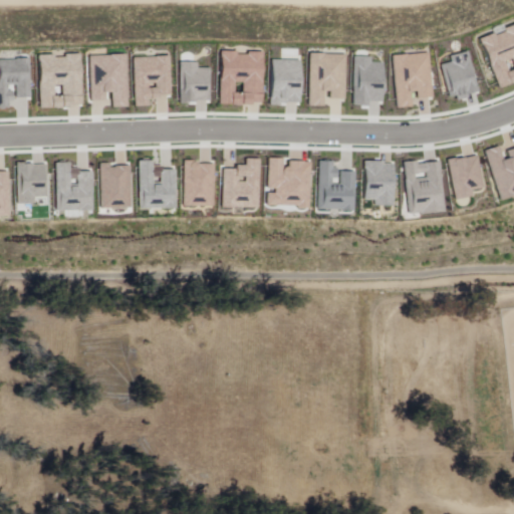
[(482,39),(513,30),(513,79),(495,85),(482,39)]
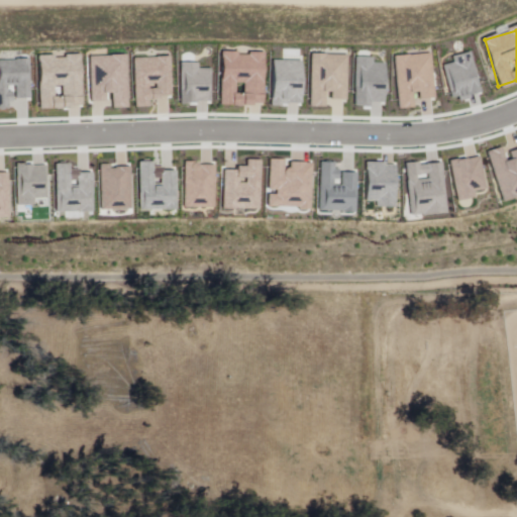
[(438,55),(472,44),(484,91),(451,100),(438,55)]
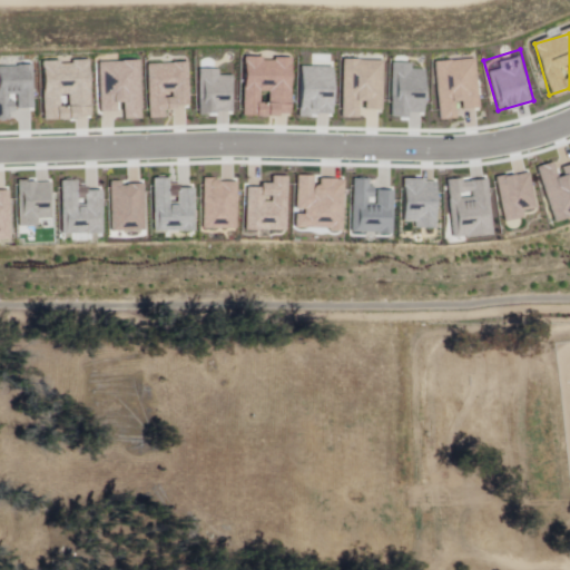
[(244,58),(290,58),(290,117),(244,117),(244,58)]
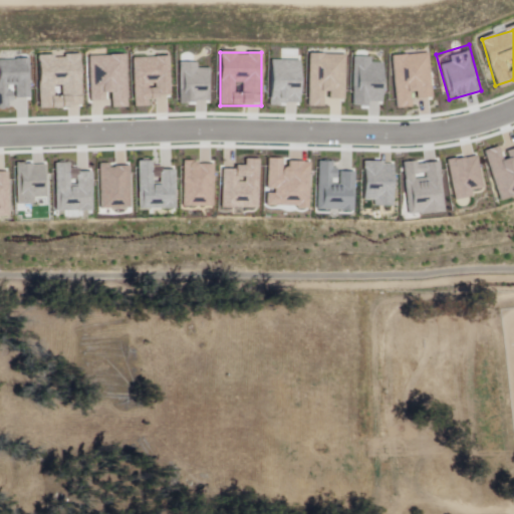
[(87,57),(126,54),(131,108),(113,109),(112,92),(104,93),(105,101),(90,102),(87,57)]
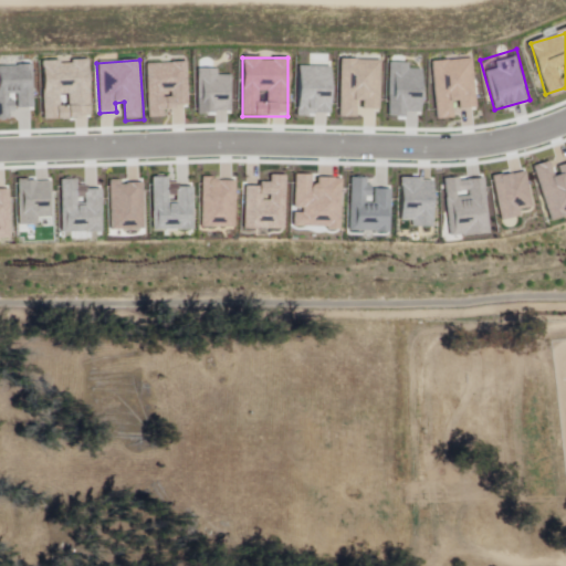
[(341,60),(383,61),(380,112),(358,111),(358,118),(337,118),(341,60)]
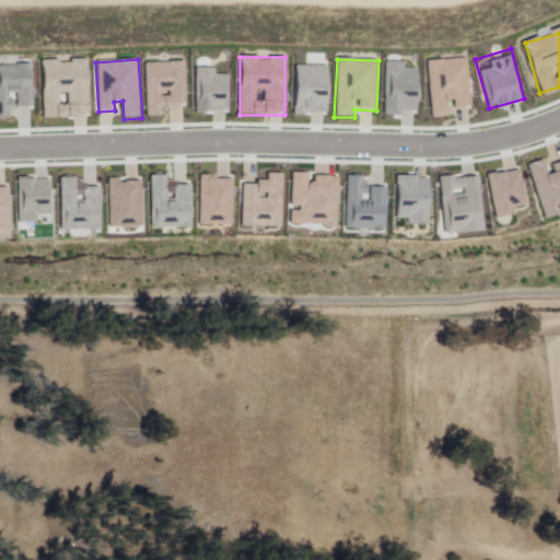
[(428,62),(468,59),(471,108),(446,111),(447,119),(432,120),(428,62)]
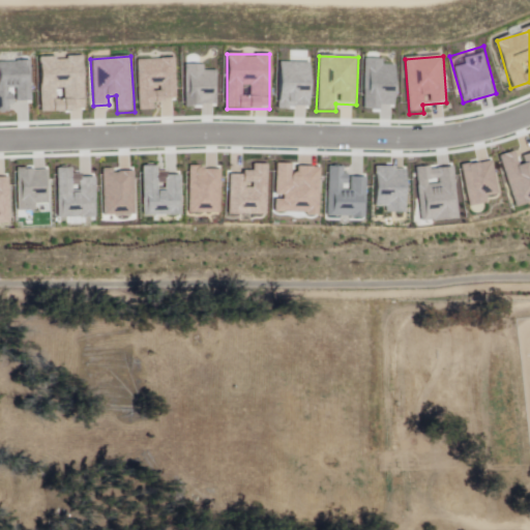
[(38,59),(83,58),(85,111),(40,113),(38,59)]
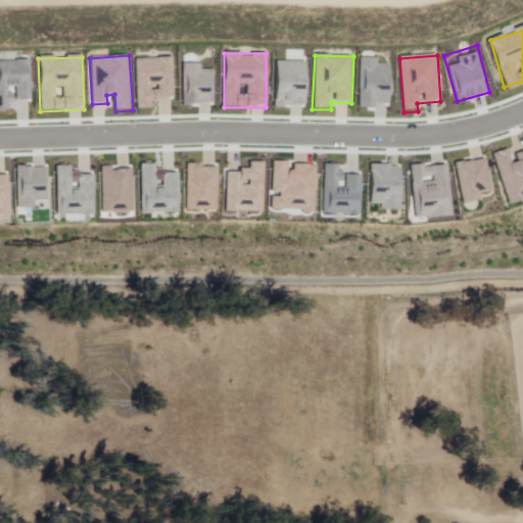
[(360,58),(380,58),(380,66),(389,66),(389,105),(375,105),(375,110),(359,109),(360,58)]
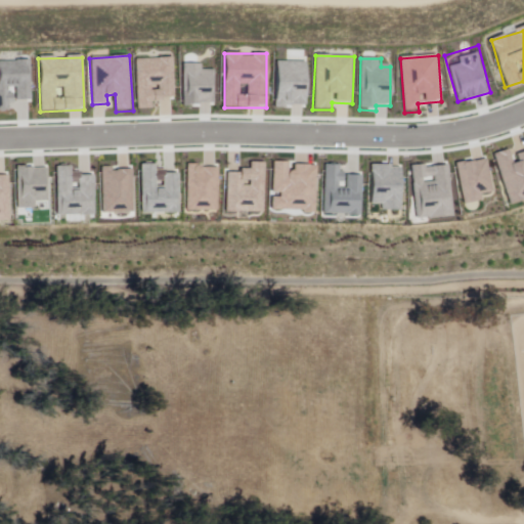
[(137,59),(175,59),(175,99),(150,99),(150,111),(137,111),(137,59)]
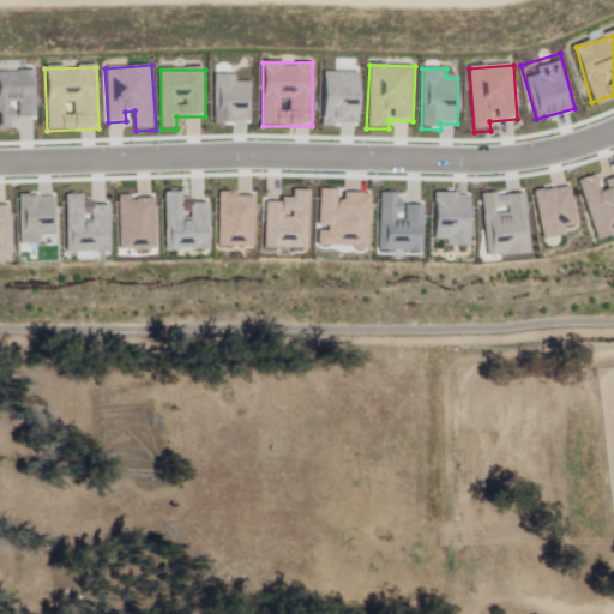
[(0,71),(0,130),(14,130),(14,119),(32,118),(31,71),(0,71)]
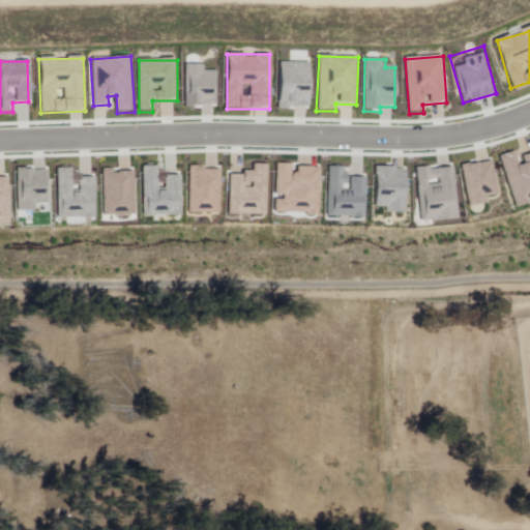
[(281,62),(308,64),(306,110),(278,109),(281,62)]
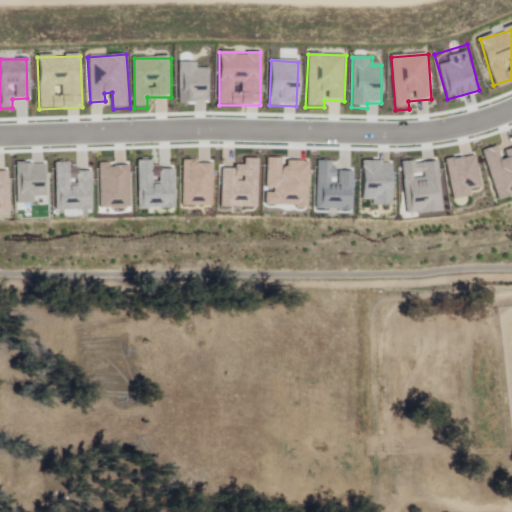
[(178,63),(196,62),(196,68),(207,68),(210,102),(180,104),(178,63)]
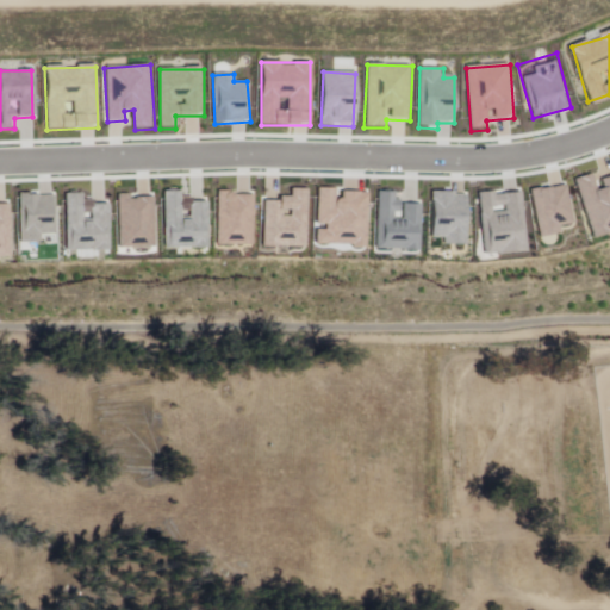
[(579,182),(609,172),(609,231),(593,236),(579,182)]
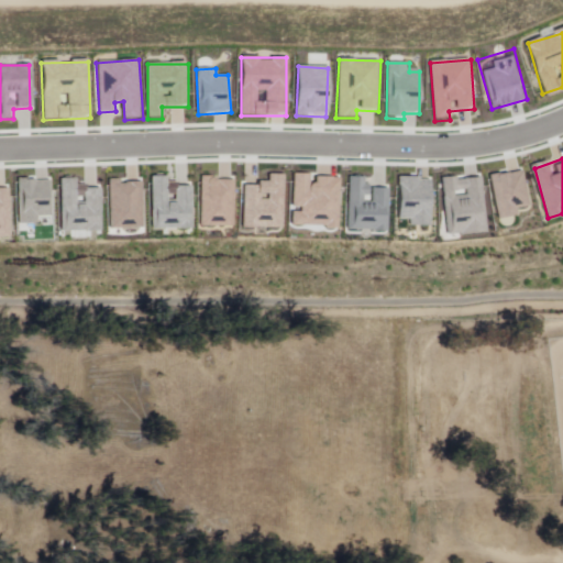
[(489,178),(525,168),(539,218),(503,228),(489,178)]
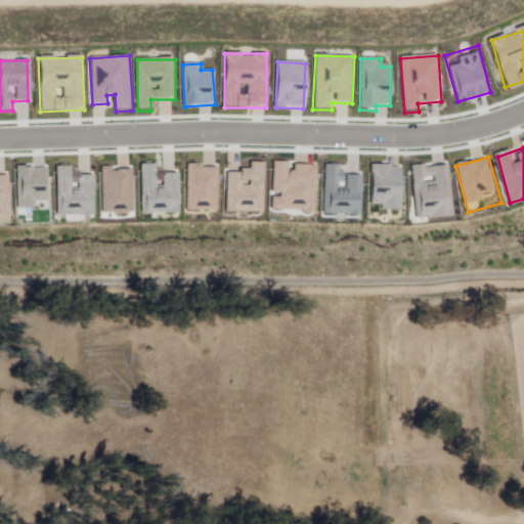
[(142,165),(177,164),(178,212),(143,213),(142,165)]
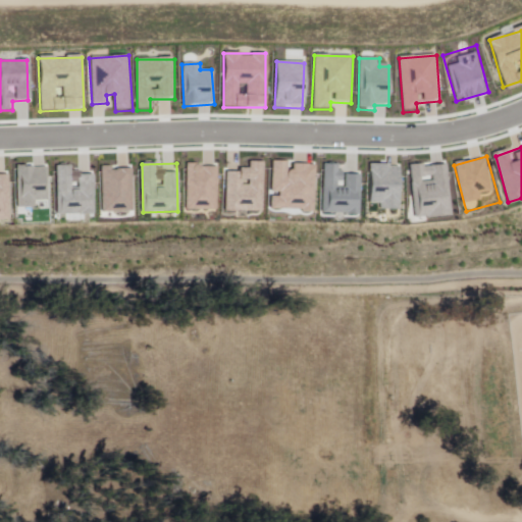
[(17,165),(44,165),(45,199),(31,200),(32,209),(18,209),(17,165)]
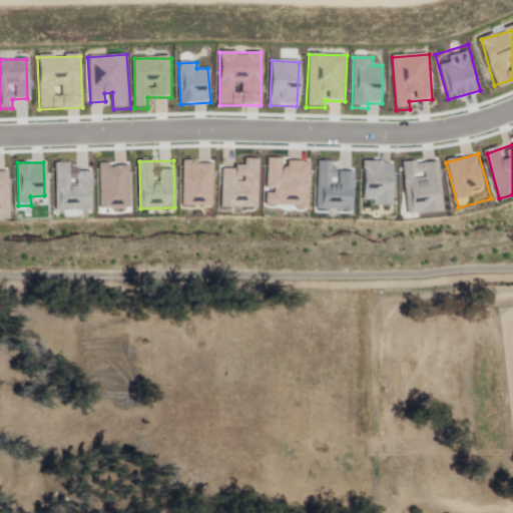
[(226,162),(252,163),(251,208),(225,207),(226,162)]
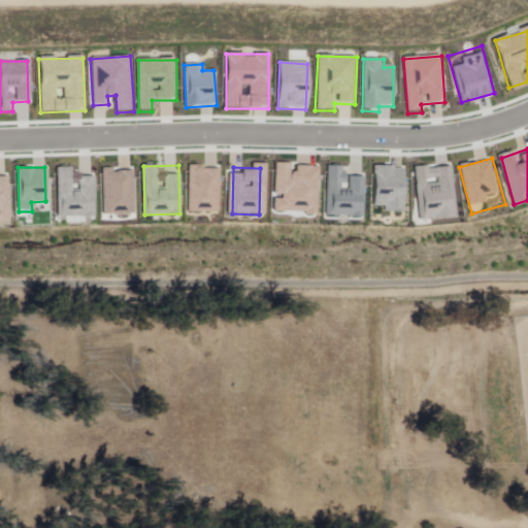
[(57,168),(71,168),(71,176),(94,176),(95,218),(58,218),(57,168)]
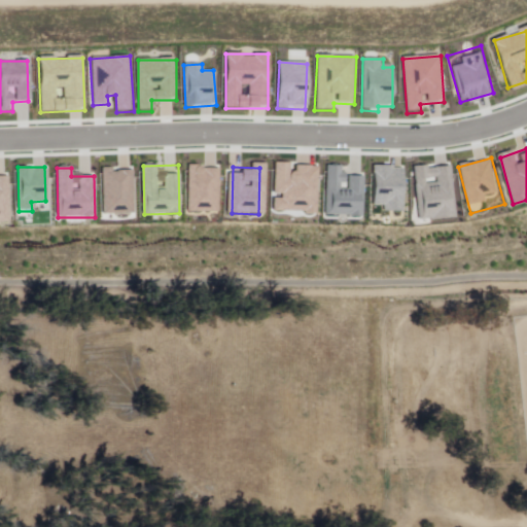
[(104,169),(132,168),(132,215),(105,216),(104,169)]
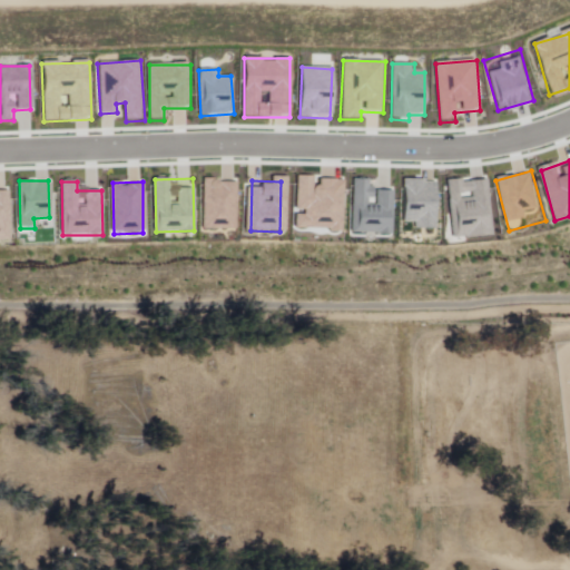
[(205,182),(234,182),(233,232),(204,231),(205,182)]
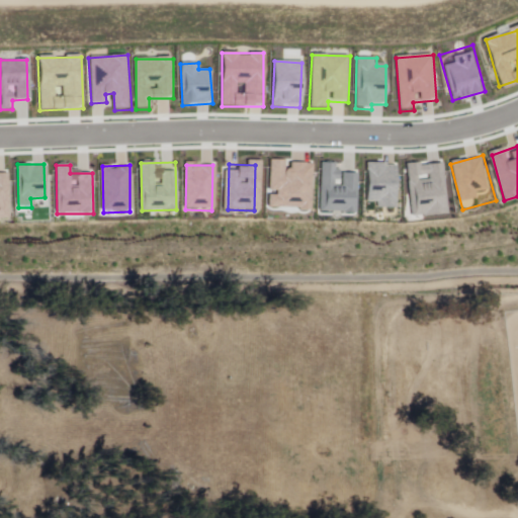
[(371,166),(398,167),(397,212),(370,211),(371,166)]
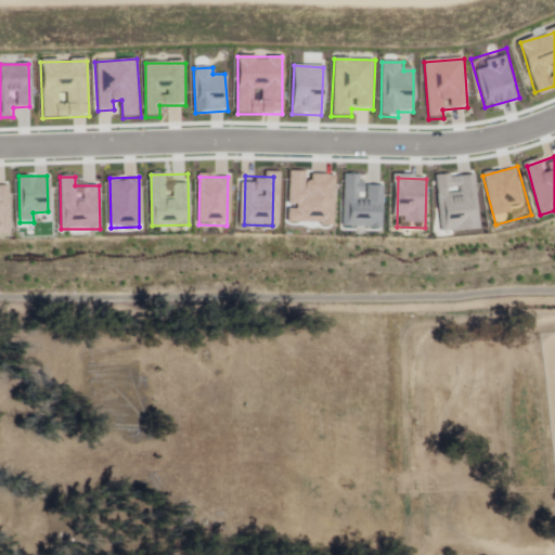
[(298,179),(326,180),(325,229),(297,228),(298,179)]
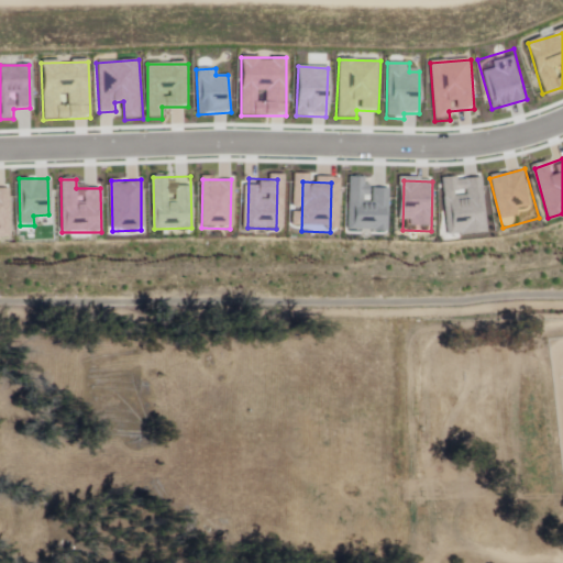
[(360,181),(388,183),(387,232),(359,231),(360,181)]
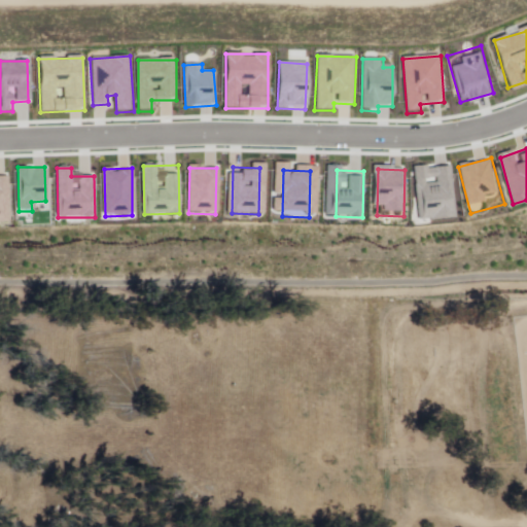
[(0,173),(9,173),(9,225),(0,225),(0,173)]
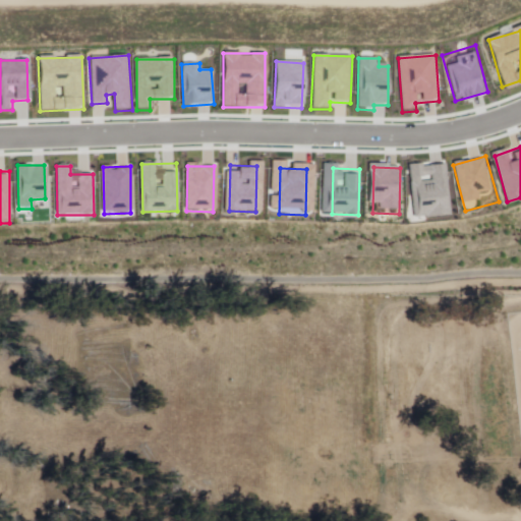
[(419,172),(446,173),(445,218),(418,218),(419,172)]
